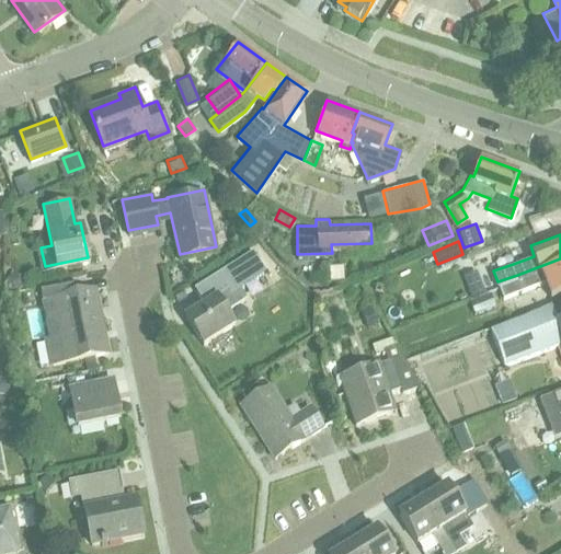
[(203,300),(185,312),(203,339),(235,320),(226,308),(245,296),(239,285),(265,268),(253,249),(194,286),(203,300)]
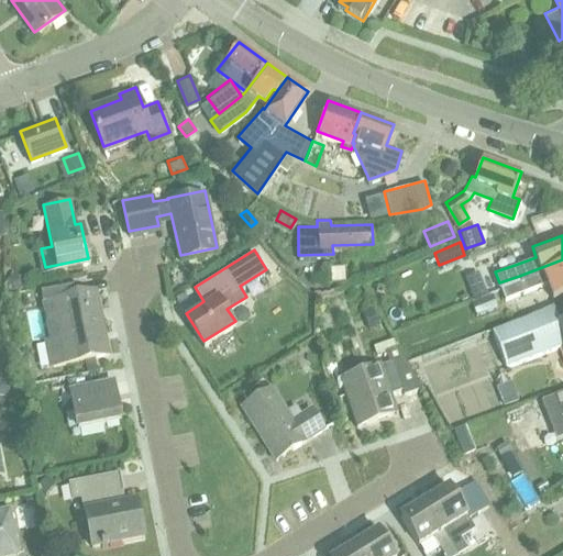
[(562,259),(519,276),(499,282),(503,293),(547,278),(552,293),(562,290),(562,259)]
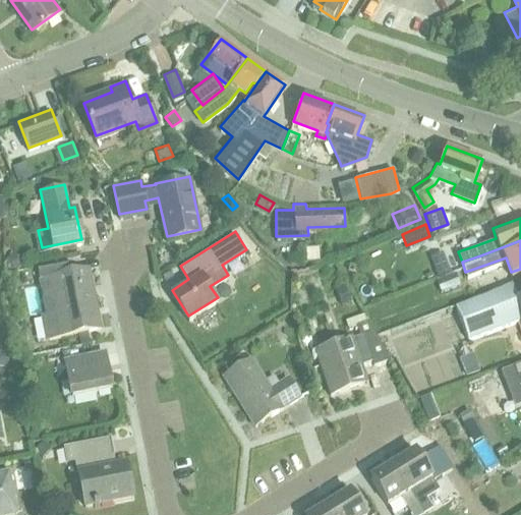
[(10,247),(3,259),(16,266),(23,254),(10,247)]
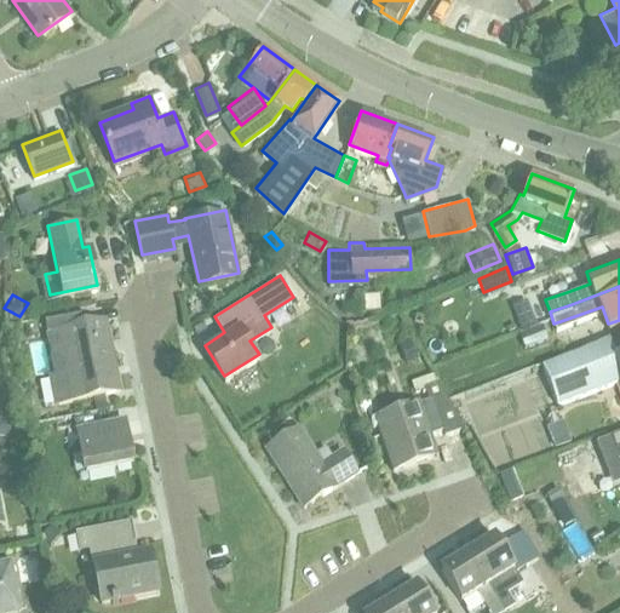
[(522,325),(537,319),(527,294),(512,301),(522,325)]
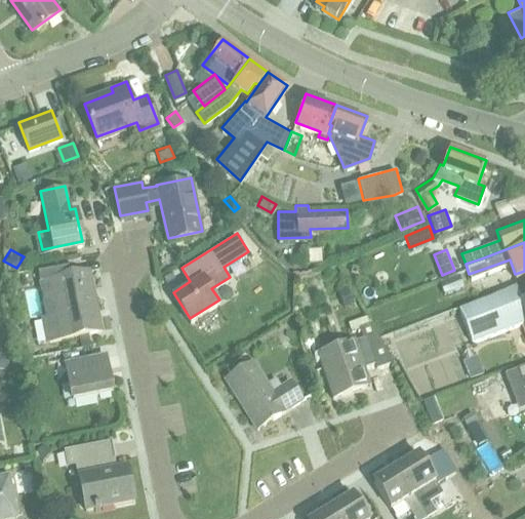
[(99,327),(93,298),(87,268),(68,272),(65,258),(37,264),(40,278),(42,278),(49,313),(43,314),(48,337),(77,332),(86,330),(99,327)]
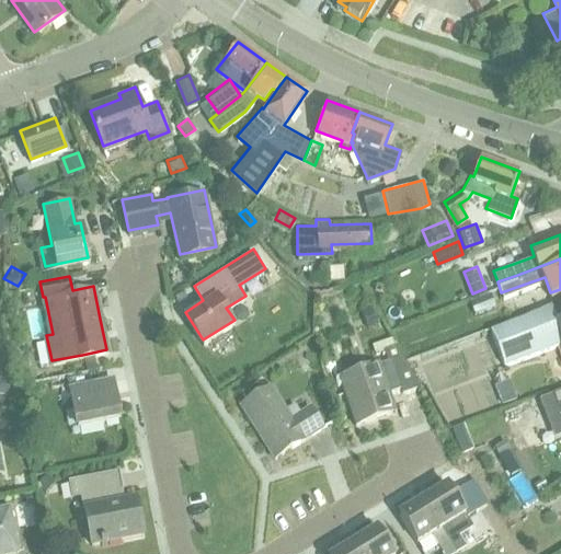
[(489,291),(468,299),(473,312),(494,304),(489,291)]
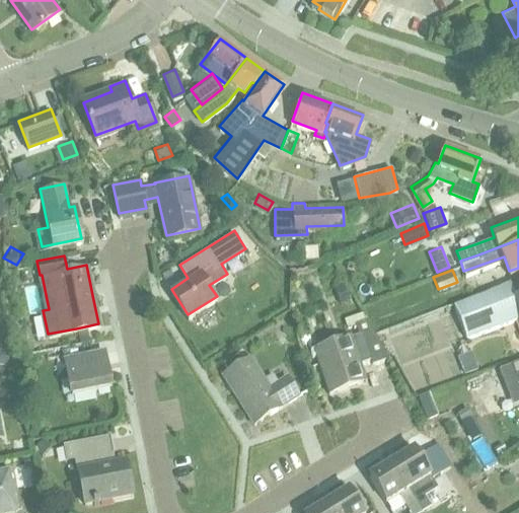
[(453,303),(466,336),(518,314),(518,293),(515,295),(510,281),(453,303)]
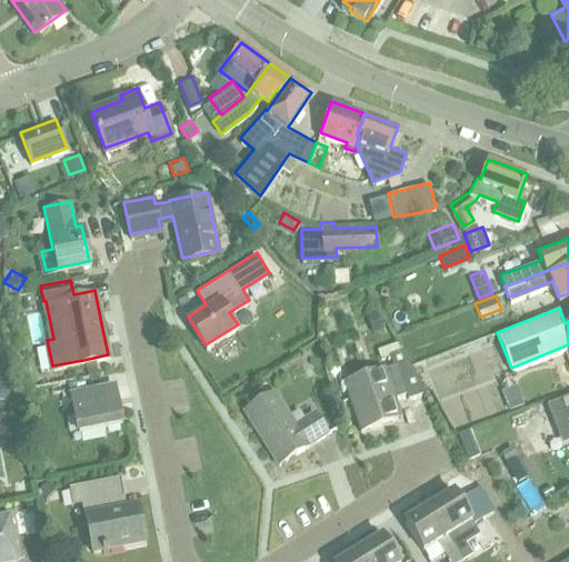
[(376,310),(366,313),(372,331),(382,328),(376,310)]
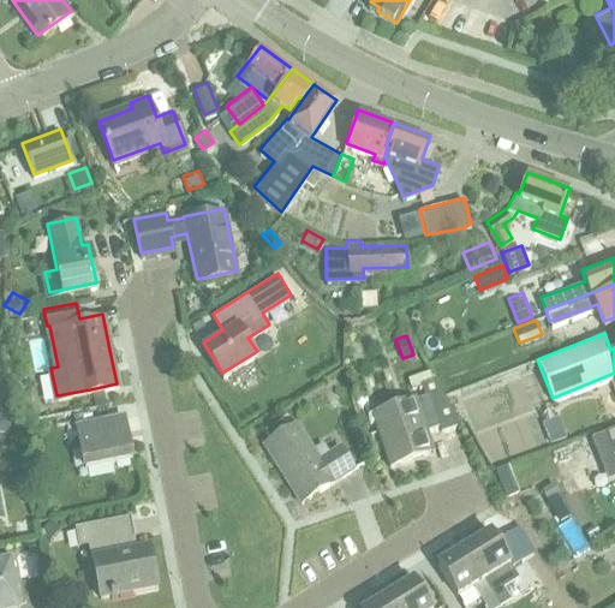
[(427,392),(371,411),(389,463),(425,449),(418,429),(440,422),(441,427),(461,421),(431,367),(407,376),(410,383),(422,379),(427,392)]
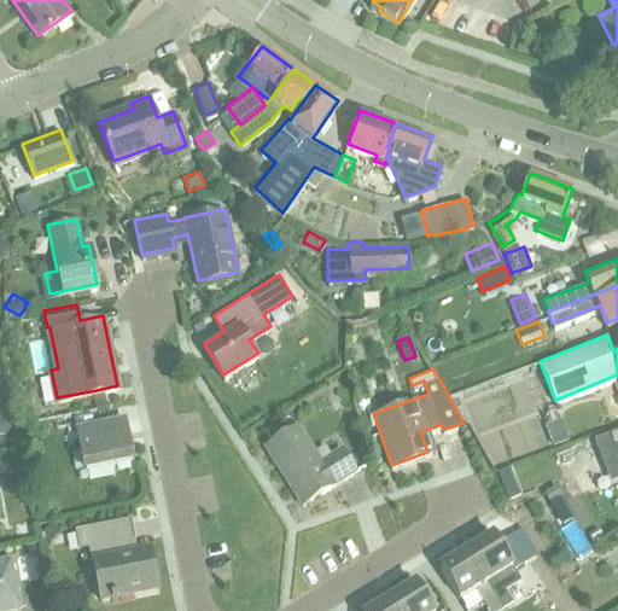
[(101,389),(91,391),(93,405),(105,402),(101,389)]
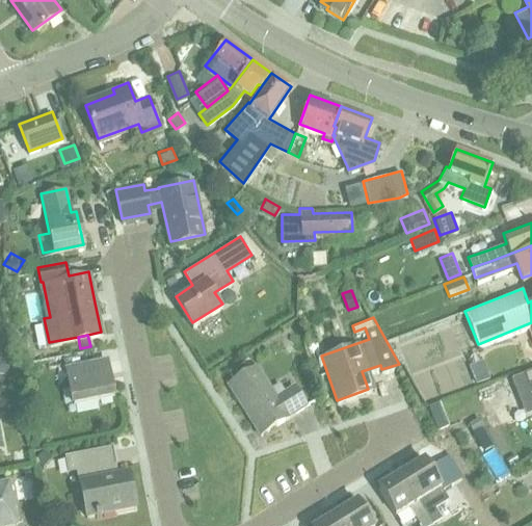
[(76,353),(63,356),(65,364),(77,362),(76,353)]
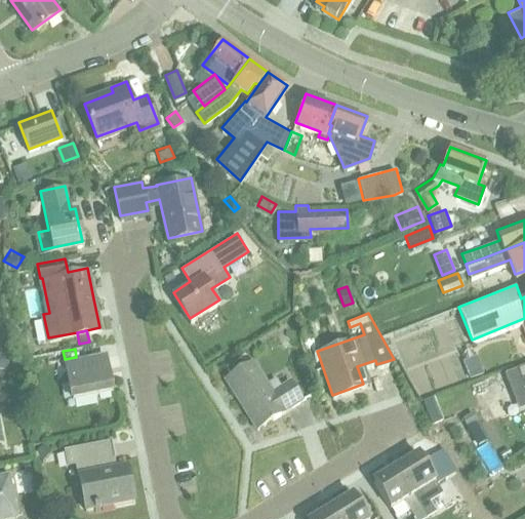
[(72,396),(111,388),(104,353),(65,360),(72,396)]
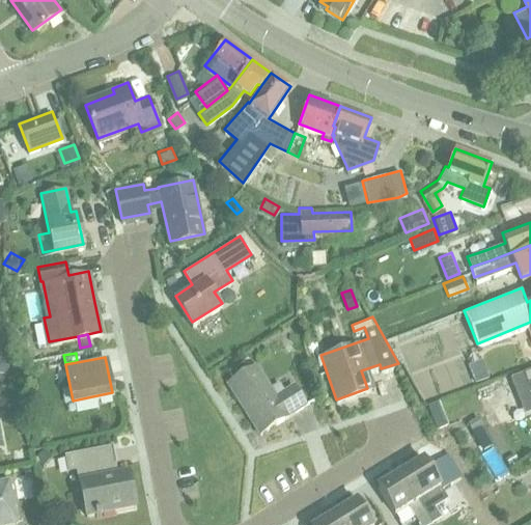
[(286,412),(305,401),(294,382),(283,388),(277,380),(270,385),(255,363),(251,365),(246,358),(228,369),(233,377),(228,380),(259,431),(287,413),(286,412)]
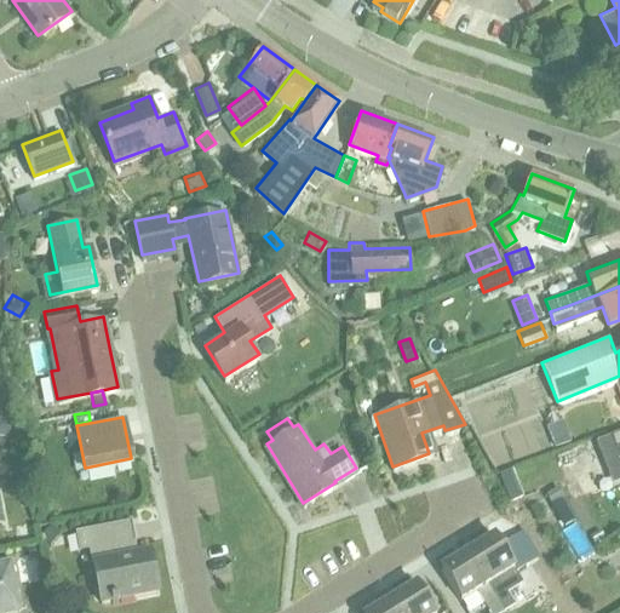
[(619,427),(595,437),(601,454),(616,448),(619,456),(619,458),(619,427)]
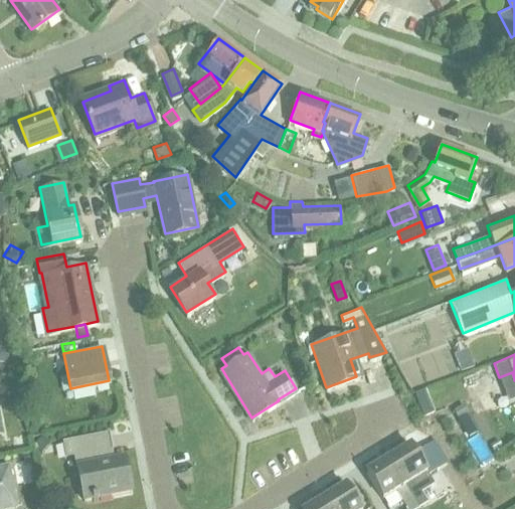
[(11,361),(0,363),(0,372),(0,374),(13,372),(11,361)]
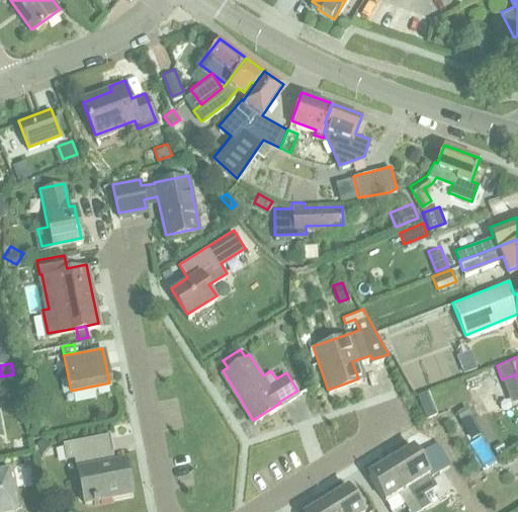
[(429,387),(417,391),(421,401),(432,396),(429,387)]
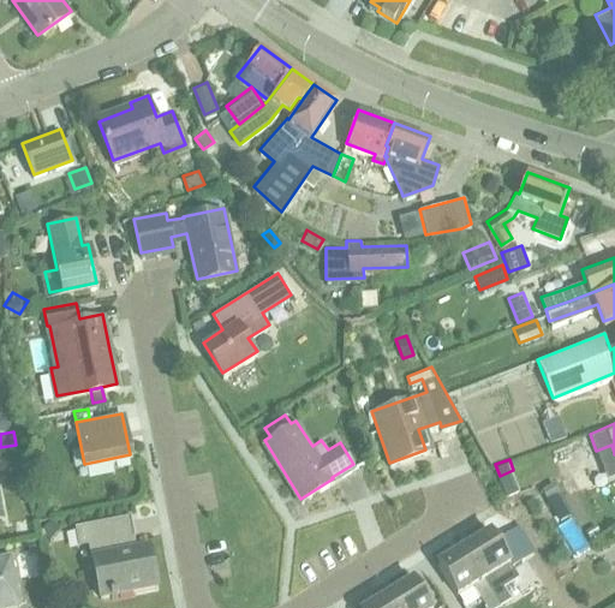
[(559,490),(554,482),(541,489),(545,498),(559,490)]
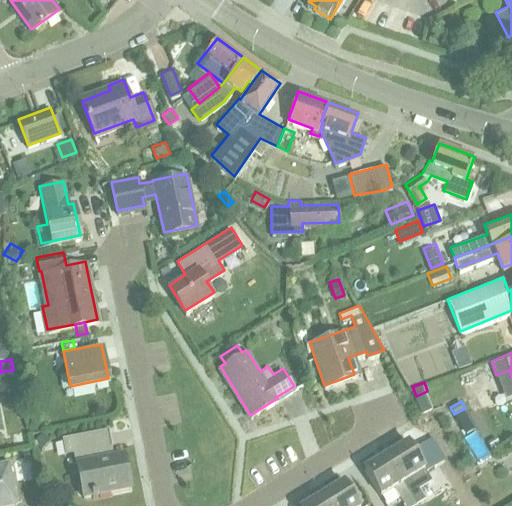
[(466,409),(454,415),(464,433),(476,426),(466,409)]
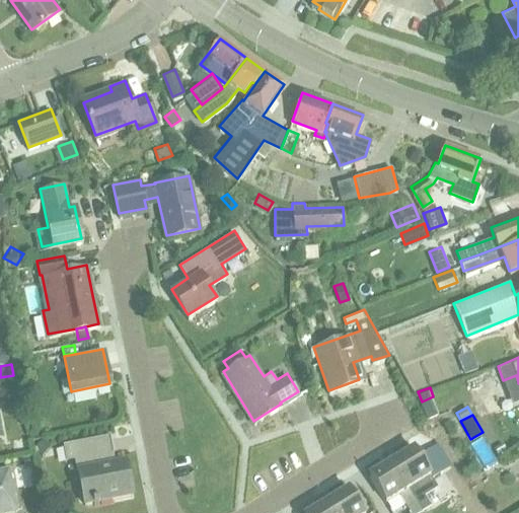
[(109,434),(72,441),(65,442),(68,456),(75,454),(84,500),(131,491),(125,458),(115,460),(109,434)]
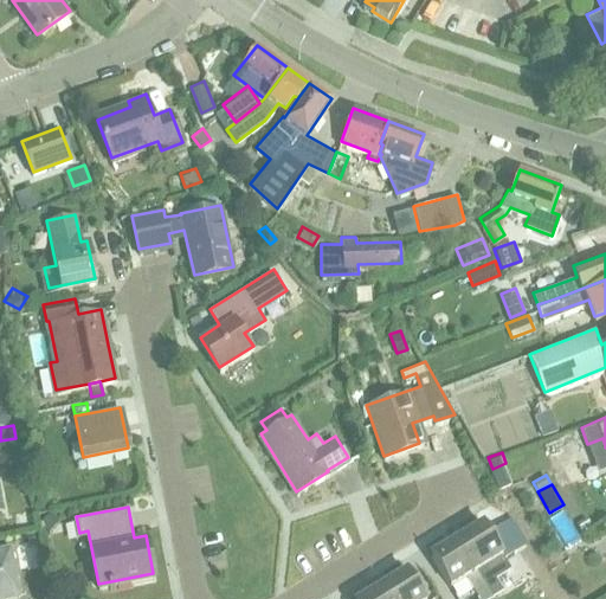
[(49,511),(38,522),(47,532),(58,520),(49,511)]
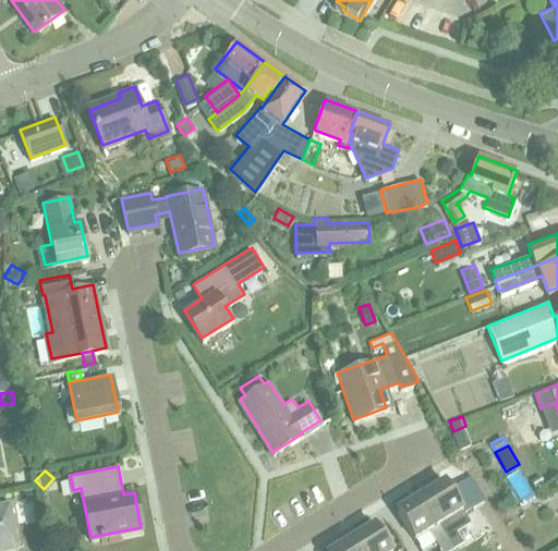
[(444,479),(421,493),(452,547),(462,540),(457,530),(470,522),(463,511),(449,487),(444,479)]
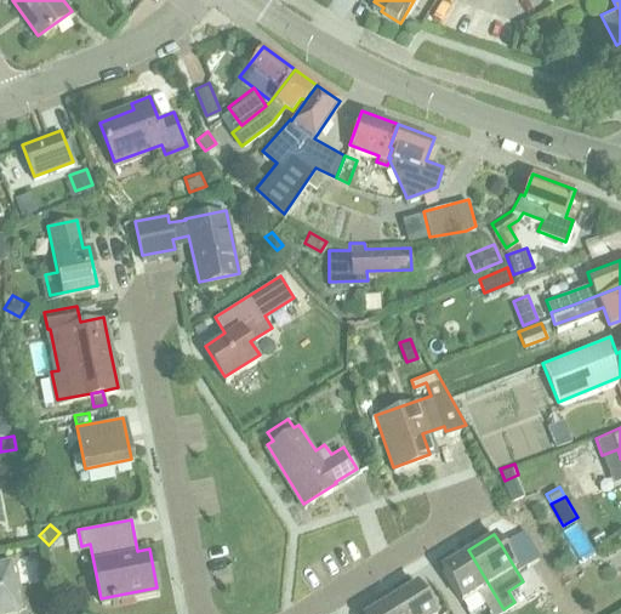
[(516,569),(528,562),(512,535),(500,543),(516,569)]
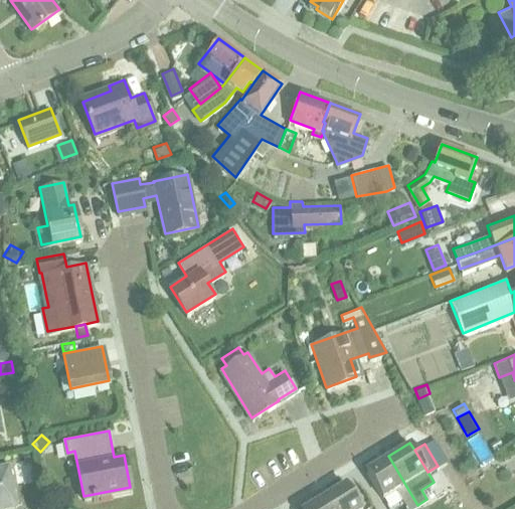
[(410,508),(417,505),(388,456),(366,470),(382,496),(395,489),(407,508),(410,508)]
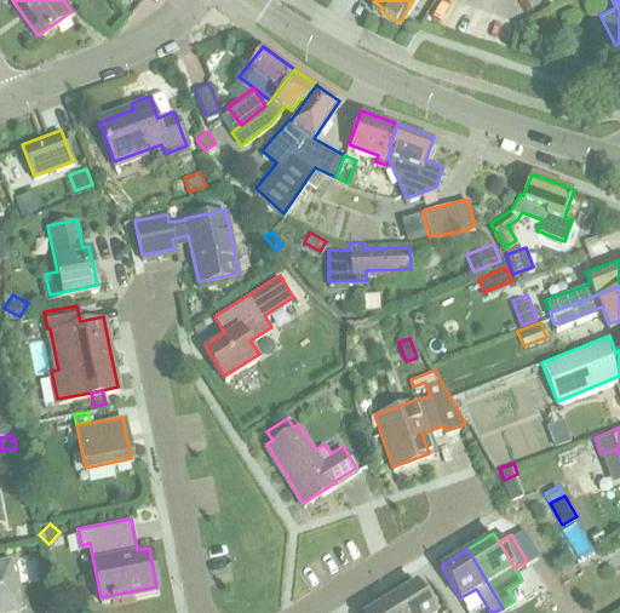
[(0,608),(19,606),(10,557),(0,559),(0,608)]
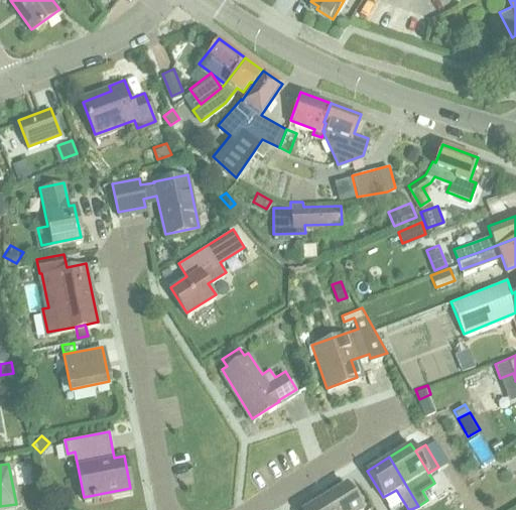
[(362,509),(346,484),(324,497),(331,509),(362,509)]
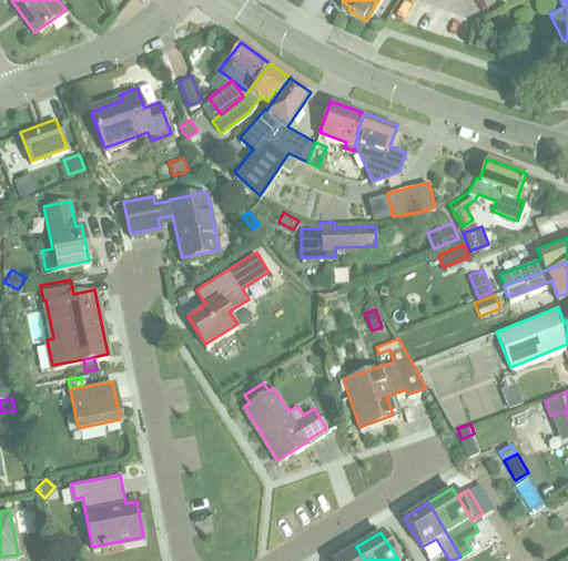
[(364,560),(356,547),(333,560),(364,560)]
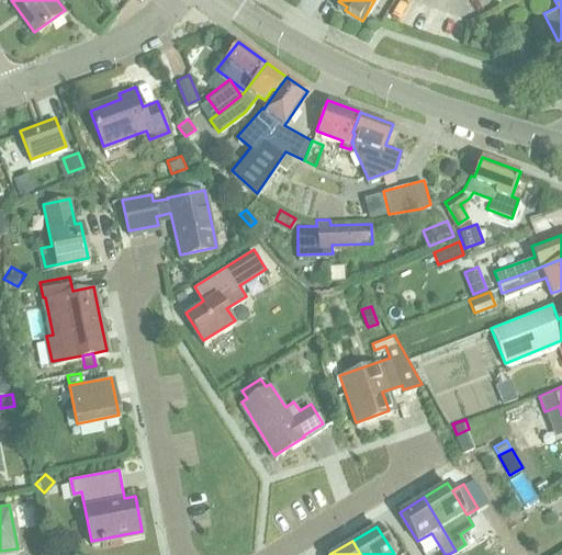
[(510,554),(505,543),(492,550),(494,554),(510,554)]
